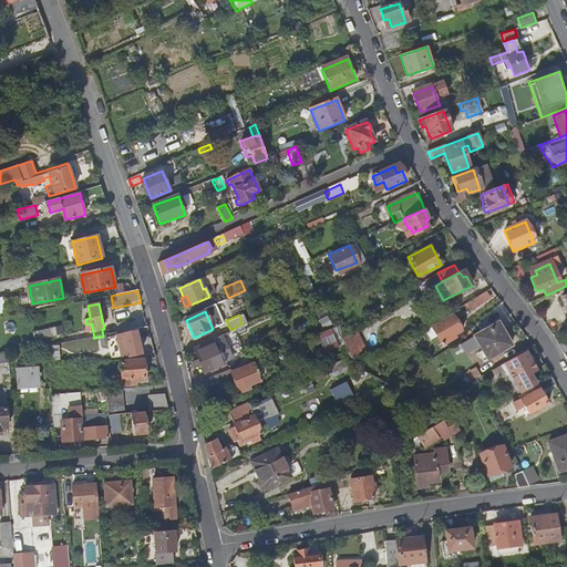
[(454,316),(432,326),(441,344),(455,338),(454,336),(462,332),(454,316)]
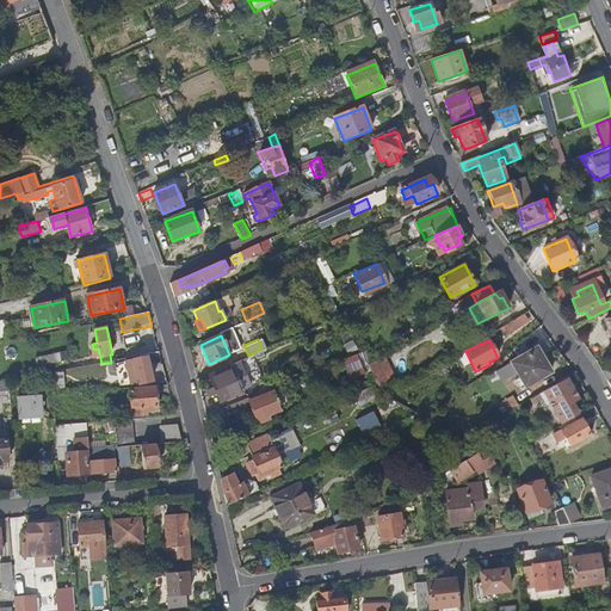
[(511,363),(519,378),(523,377),(528,384),(550,372),(544,360),(537,349),(511,363)]
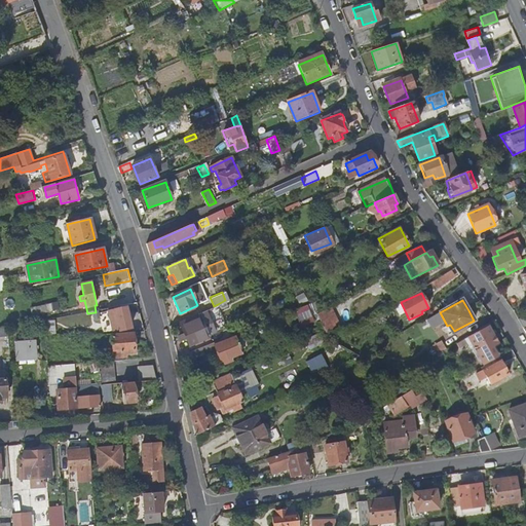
[(307,301),(293,307),(300,323),(310,317),(310,316),(314,314),(313,312),(307,301)]
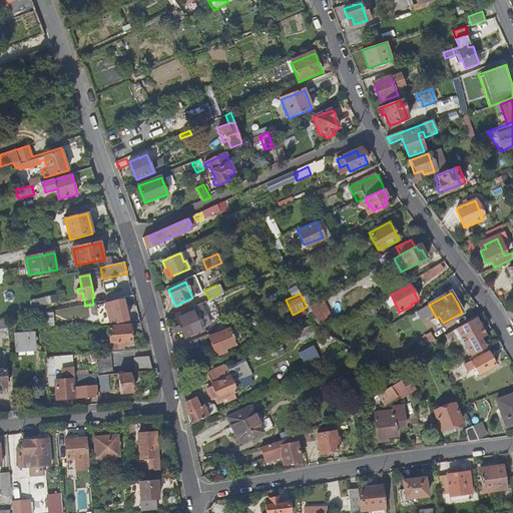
[(214,301),(212,297),(208,299),(202,301),(204,305),(214,301)]
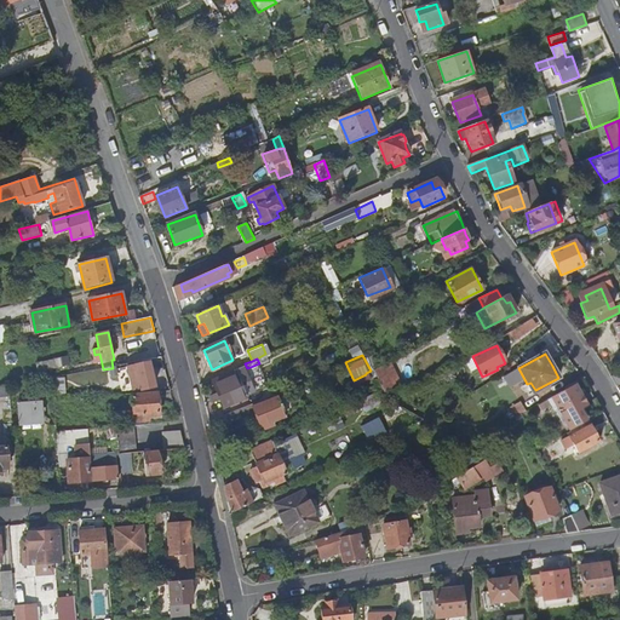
[(385,360),(369,368),(371,371),(377,379),(383,388),(399,380),(385,360)]
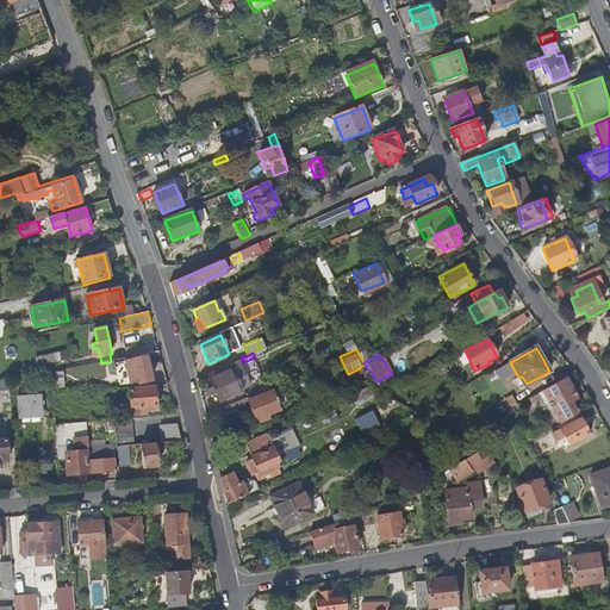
[(153,381),(145,358),(130,361),(135,381),(139,380),(141,385),(153,381)]
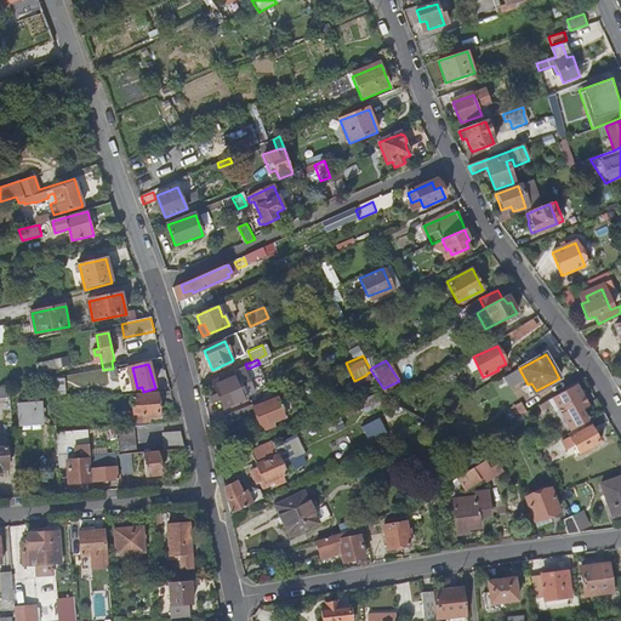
[(232,371),(212,380),(216,385),(214,386),(223,408),(245,398),(235,376),(234,377),(232,371)]
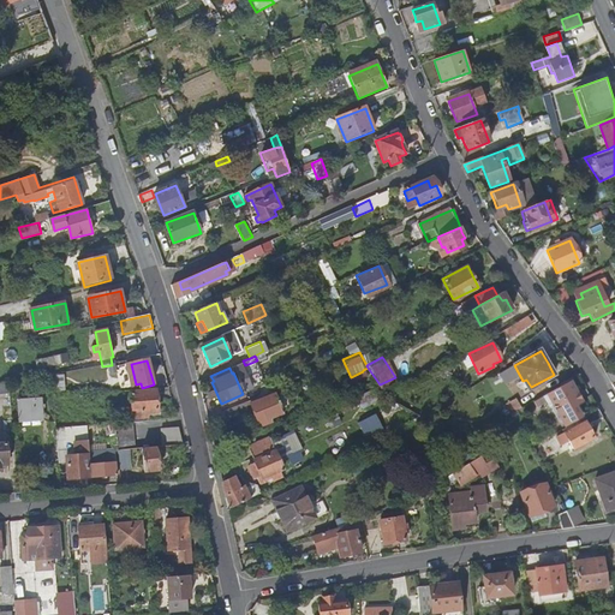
[(614,368),(604,372),(610,382),(614,380),(614,368)]
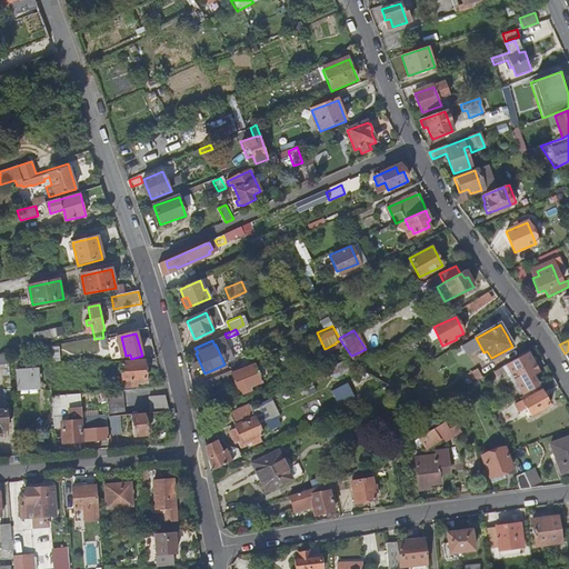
[(528,353),(507,365),(522,393),(538,386),(533,375),(539,371),(537,366),(535,362),(532,363),(528,353)]
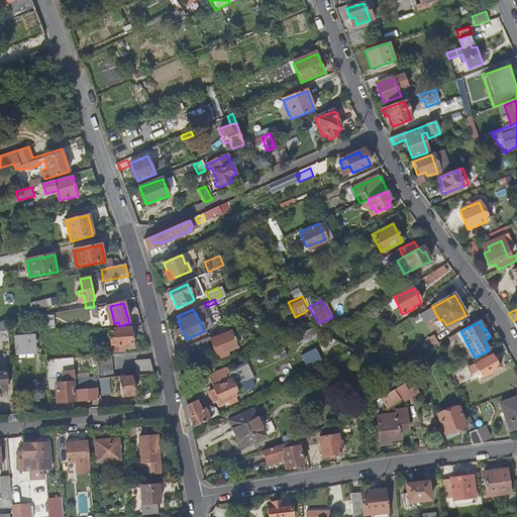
[(312,323),(299,330),(303,339),(316,333),(312,323)]
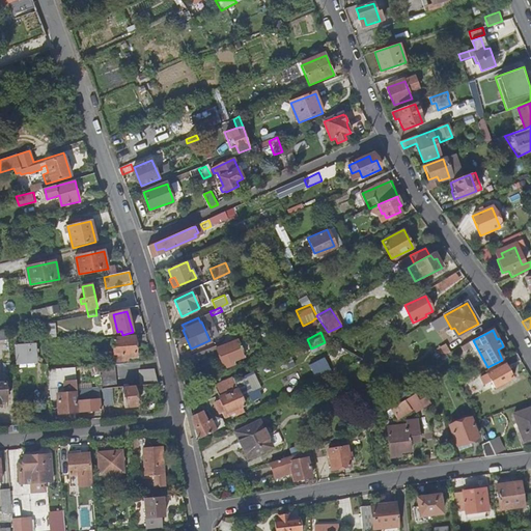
[(136,357),(135,336),(114,338),(115,360),(128,360),(127,357),(136,357)]
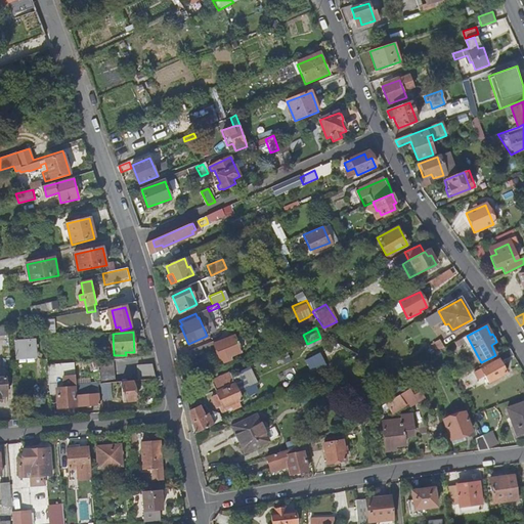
[(241,350),(232,332),(212,341),(220,359),(241,350)]
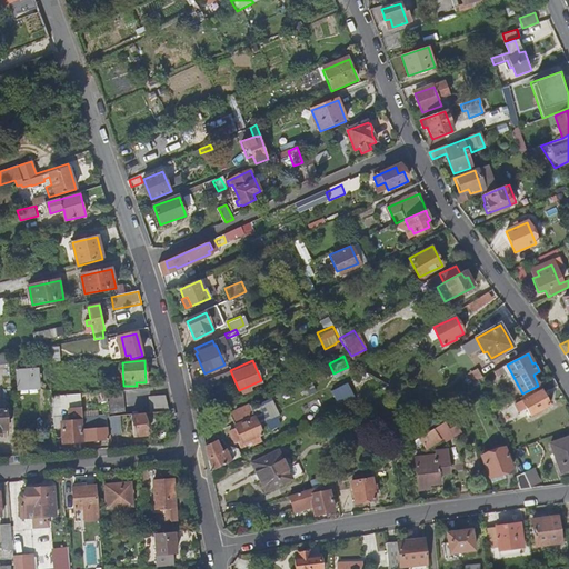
[(39,369),(17,370),(18,388),(40,387),(39,369)]
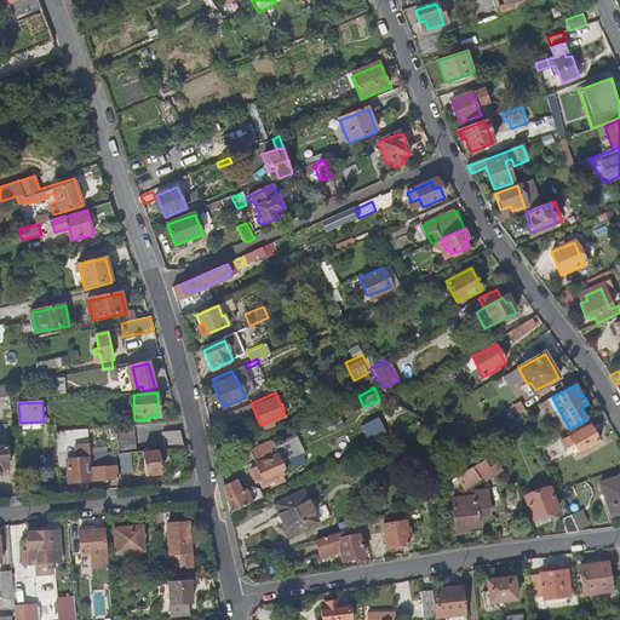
[(237,409),(208,422),(212,431),(231,423),(230,422),(240,417),(237,409)]
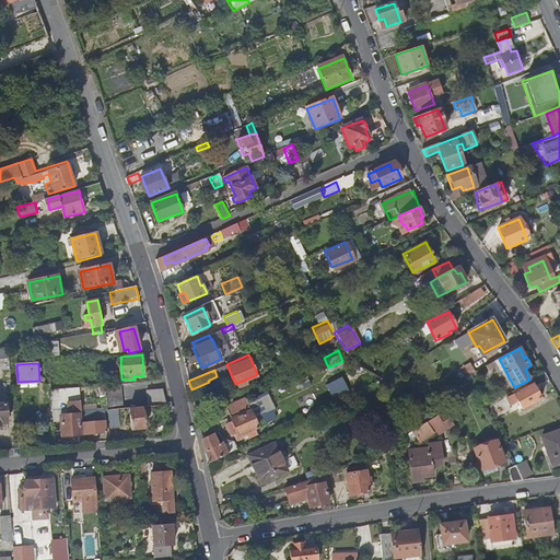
[(543,385),(550,382),(546,374),(531,382),(533,384),(514,394),(522,408),(540,398),(536,392),(534,387),(539,384),(543,385)]
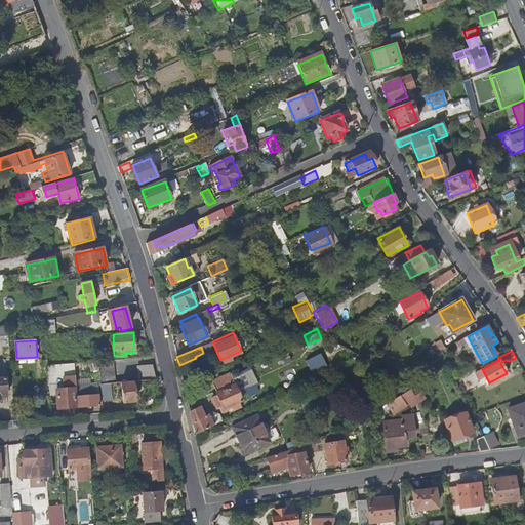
[(313,373),(328,367),(323,353),(307,359),(313,373)]
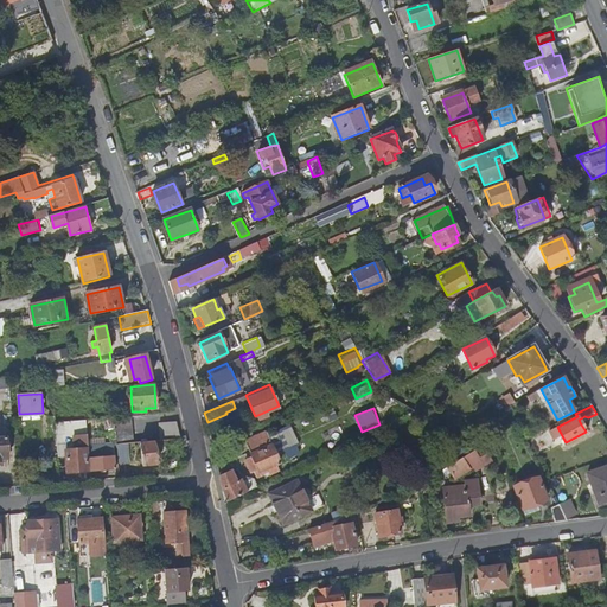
[(115,417),(117,445),(127,445),(134,445),(132,416),(115,417)]
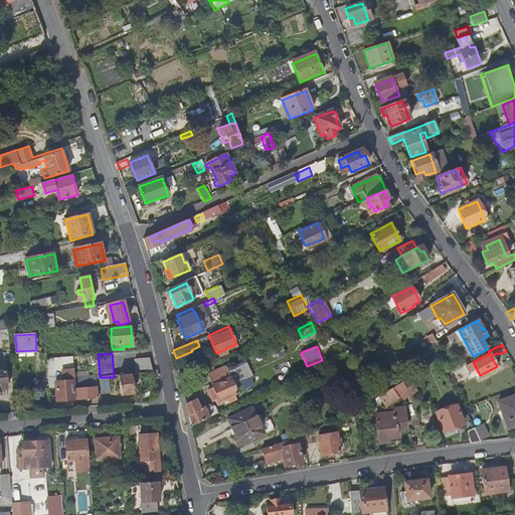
[(47,358),(48,373),(50,389),(56,388),(55,382),(72,380),(74,380),(71,356),(47,358)]
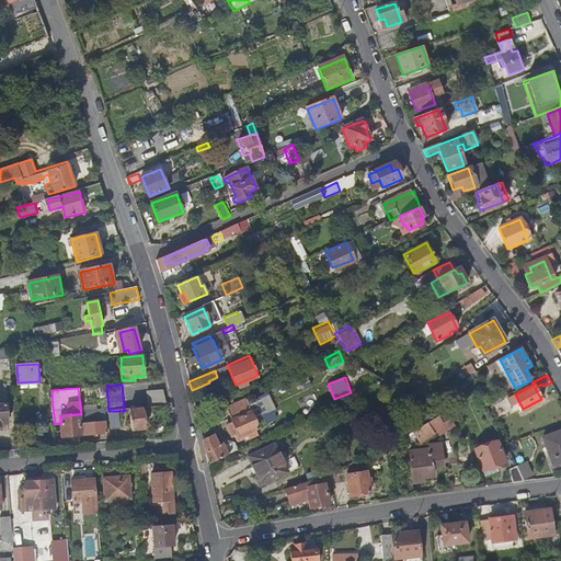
[(149,393),(150,410),(168,409),(164,392),(149,393)]
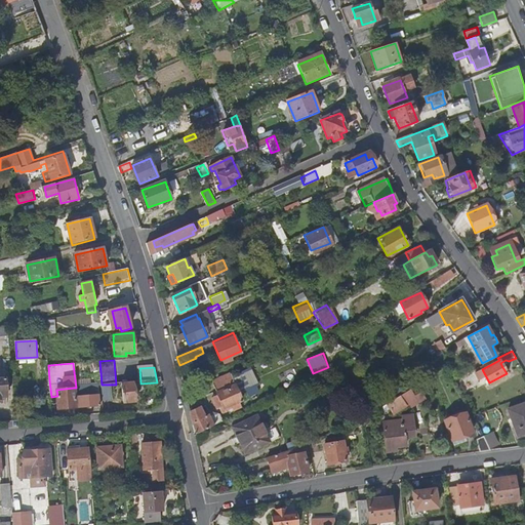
[(240,398),(229,371),(210,380),(216,395),(214,396),(216,400),(213,401),(216,407),(221,404),(223,406),(240,398)]
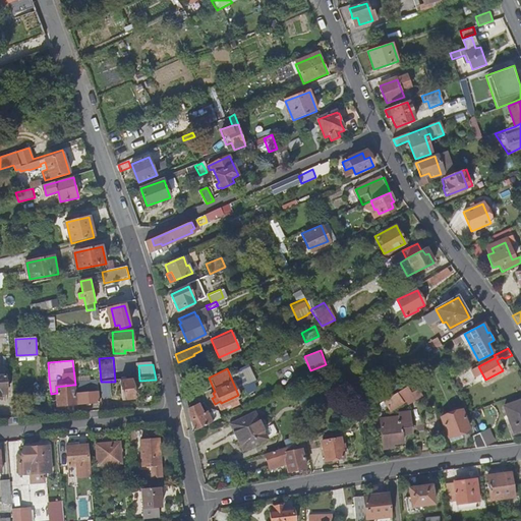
[(234,378),(236,384),(247,380),(244,373),(234,378)]
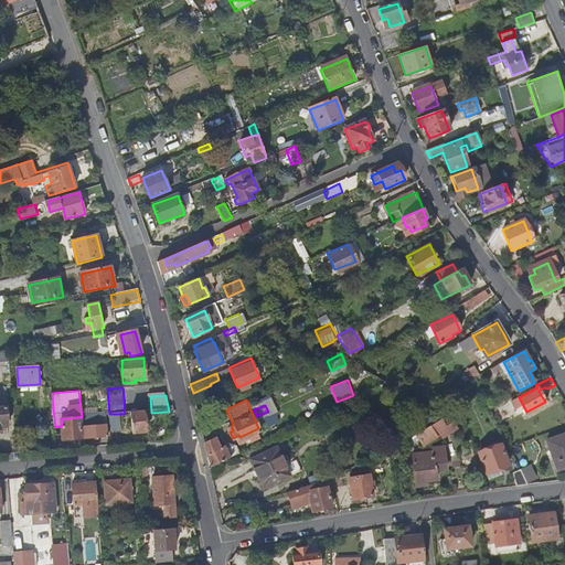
[(432,420),(426,412),(414,417),(419,427),(432,420)]
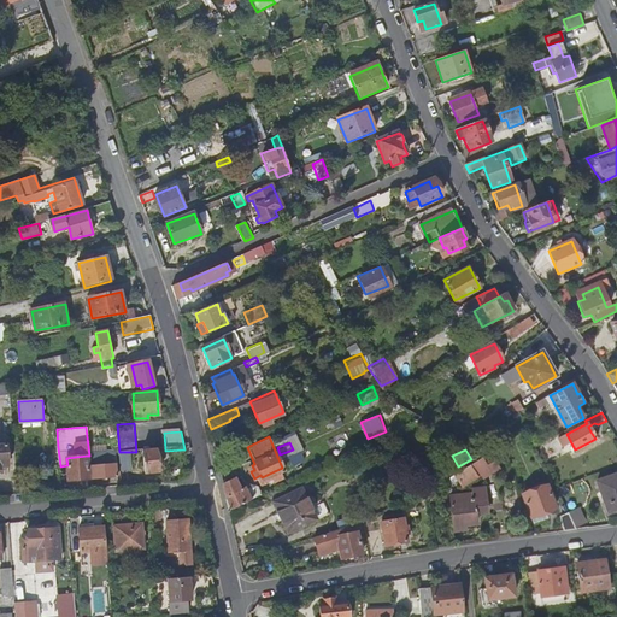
[(129,452),(119,452),(122,471),(131,471),(129,452)]
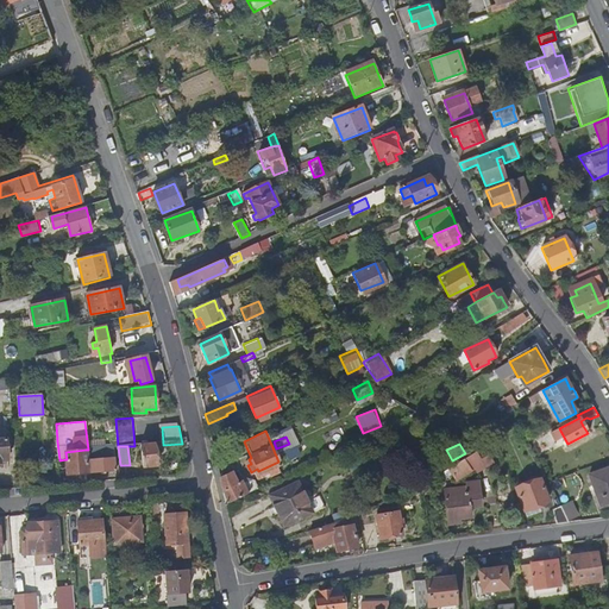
[(156,446),(143,447),(144,468),(157,466),(156,446)]
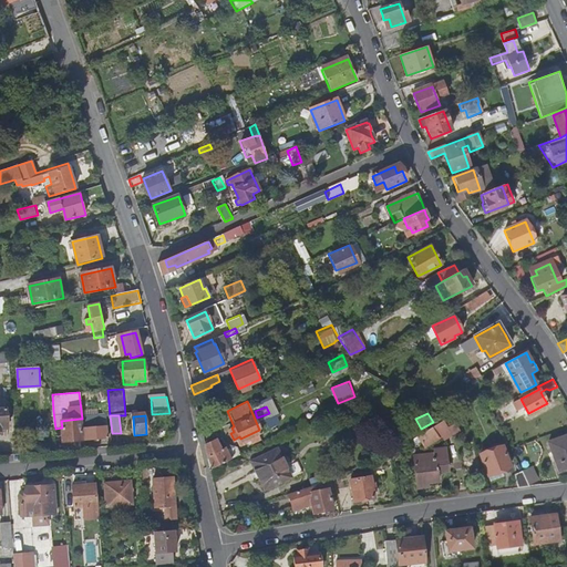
[(443,420),(453,435),(460,431),(451,415),(443,420)]
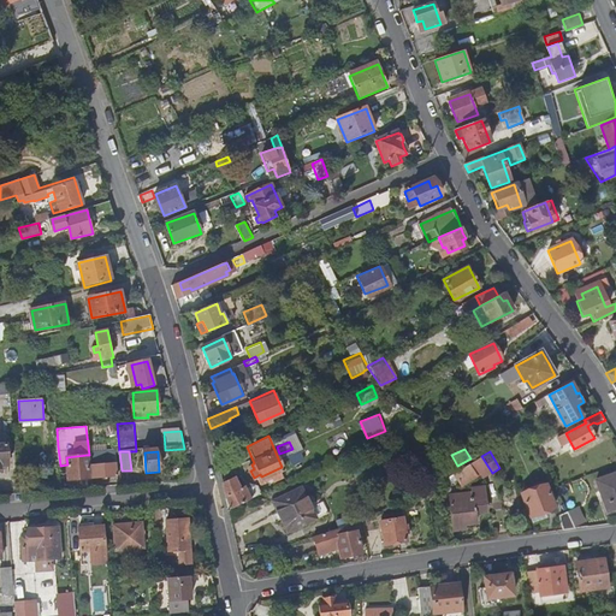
[(66,457),(67,465),(69,477),(80,477),(80,479),(89,479),(87,455),(66,457)]
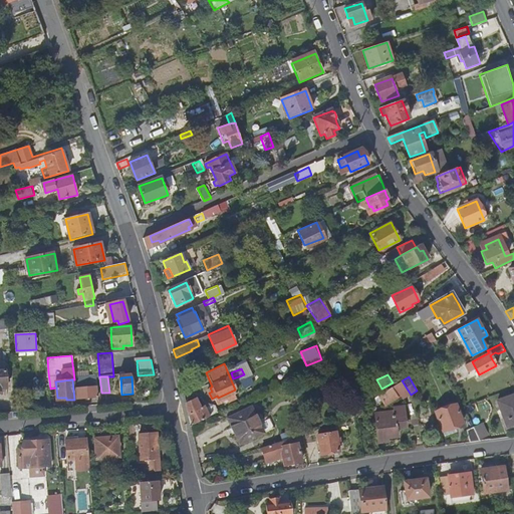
[(404,399),(411,395),(402,380),(397,383),(377,395),(384,404),(401,394),(404,399)]
